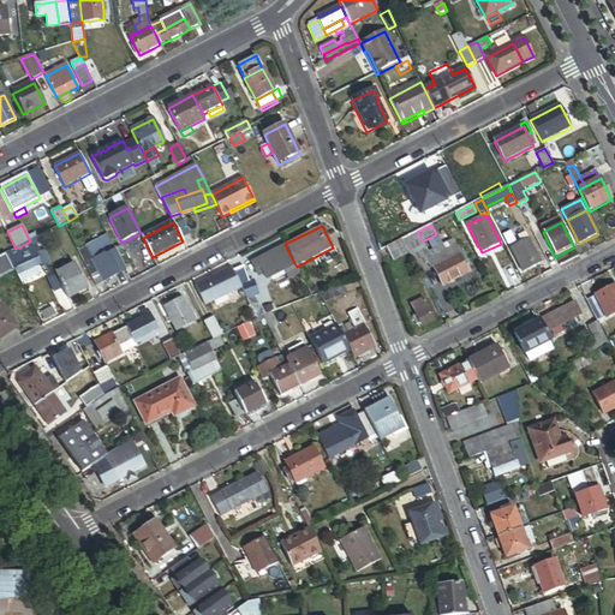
[(422,240),(417,232),(401,240),(406,248),(422,240)]
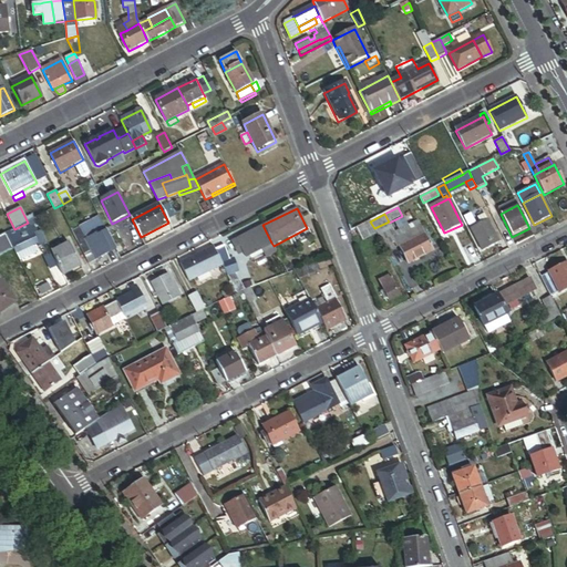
[(476,217),(480,225),(488,220),(484,214),(476,217)]
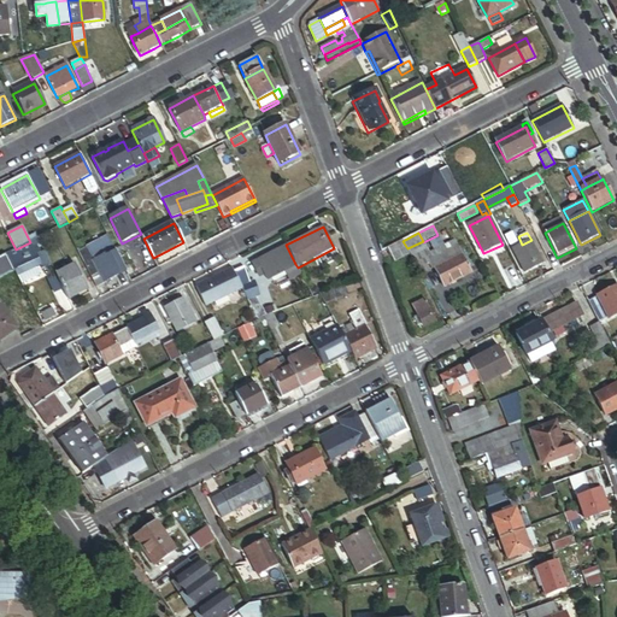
[(107,236),(84,247),(89,257),(83,260),(90,275),(98,271),(94,262),(115,251),(111,245),(107,236)]
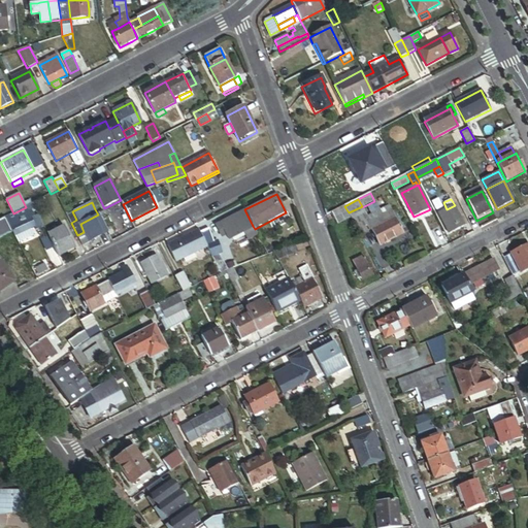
[(43,226),(32,203),(26,207),(13,213),(5,218),(11,230),(20,245),(35,237),(31,229),(35,227),(37,230),(43,226)]
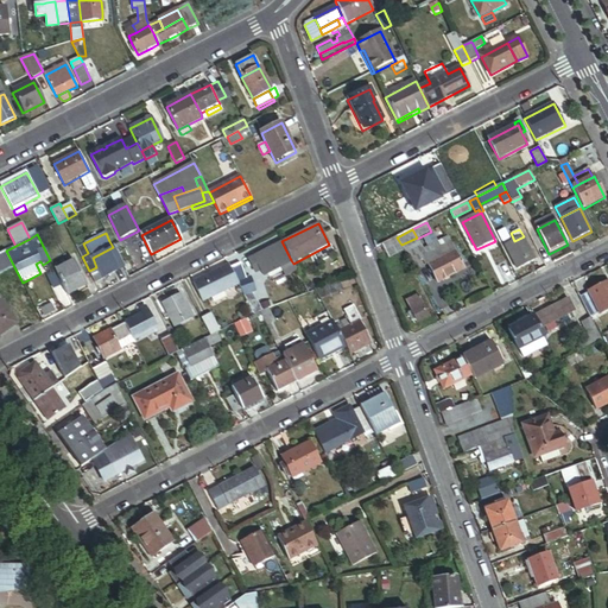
[(536,260),(524,236),(514,241),(506,246),(518,268),(536,260)]
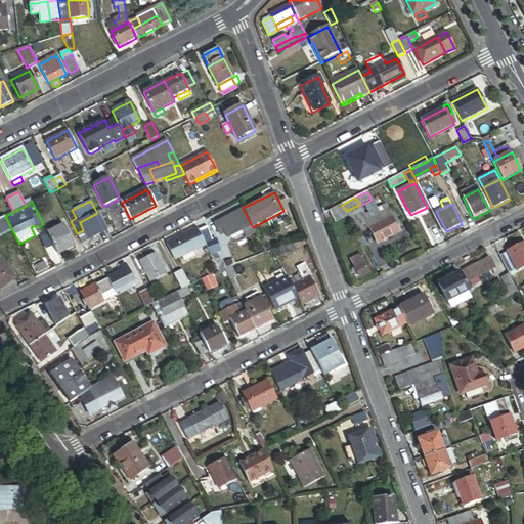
[(70,205),(63,207),(71,221),(76,218),(72,210),(70,205)]
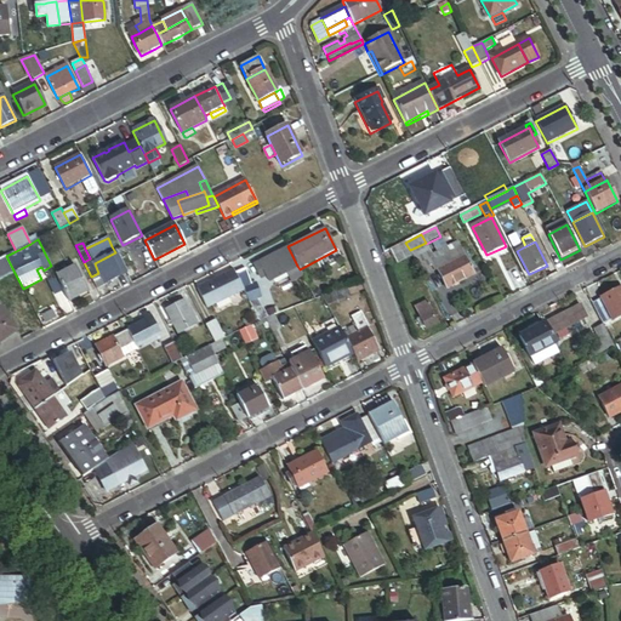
[(405,243),(391,250),(394,258),(410,251),(410,250),(405,243)]
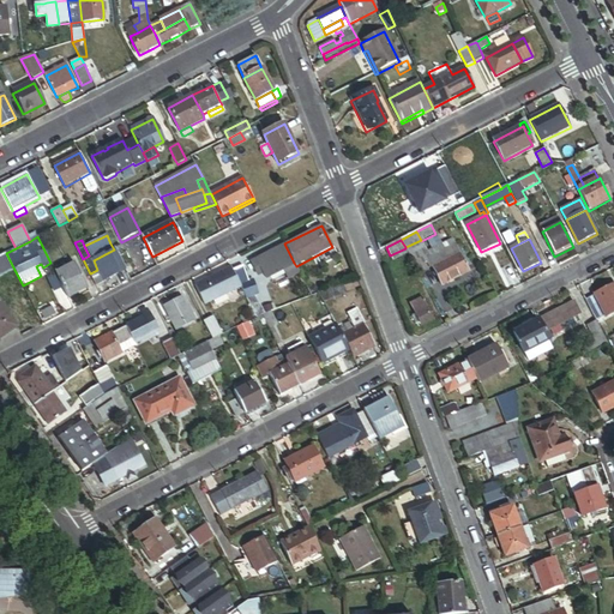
[(433,268),(459,254),(452,240),(427,253),(421,241),(421,240),(405,247),(405,248),(409,257),(411,260),(419,275),(433,268)]
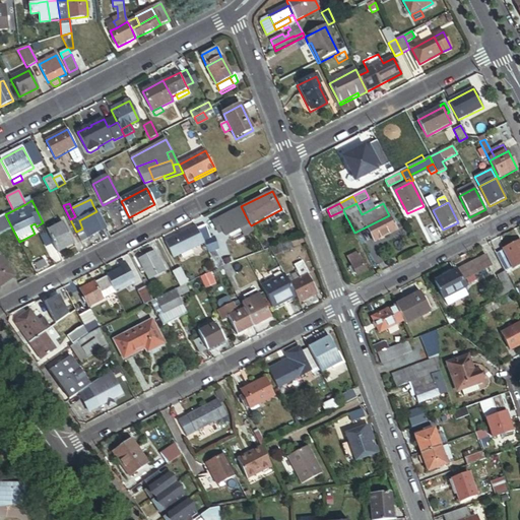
[(249,222),(241,206),(216,219),(222,232),(224,236),(239,228),(249,222)]
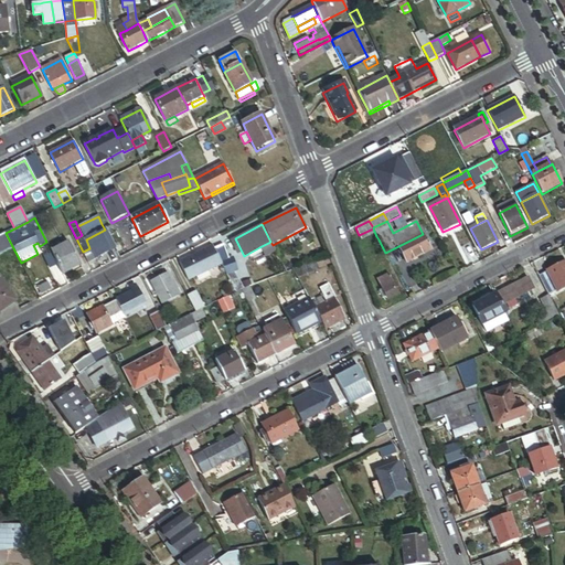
[(89,248),(95,259),(115,249),(105,230),(86,240),(89,248)]
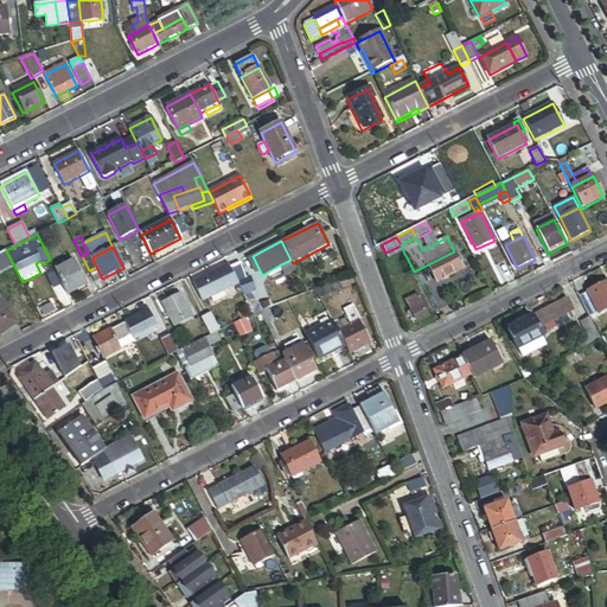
[(0,270),(13,264),(6,250),(0,253),(0,270)]
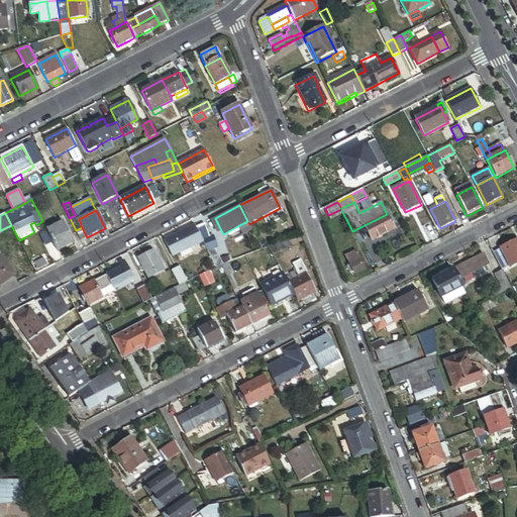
[(365,225),(373,241),(395,229),(387,214),(365,225)]
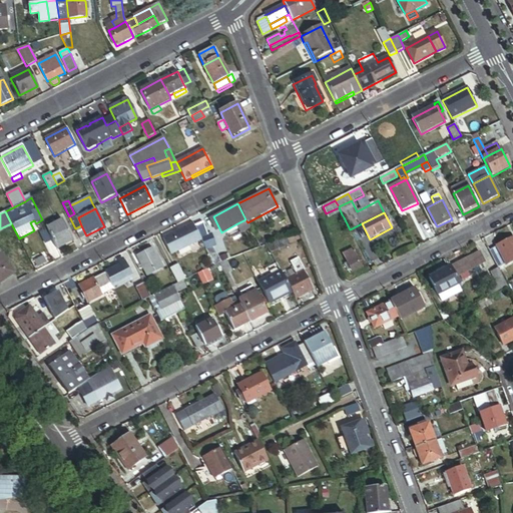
[(213,216),(209,218),(215,229),(219,228),(213,216)]
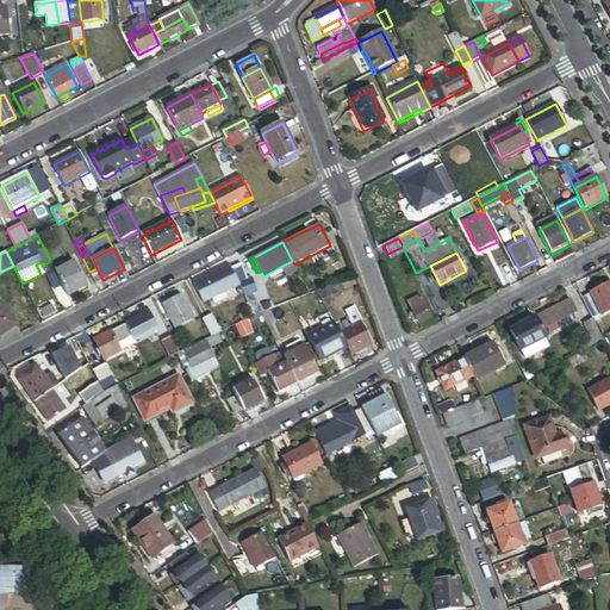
[(292,261),(280,267),(286,278),(298,272),(294,265),(292,261)]
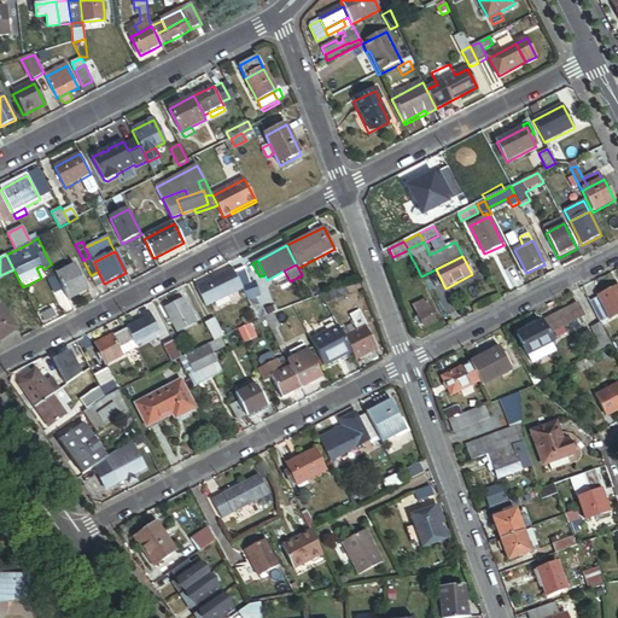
[(75,266),(56,274),(70,301),(88,291),(75,266)]
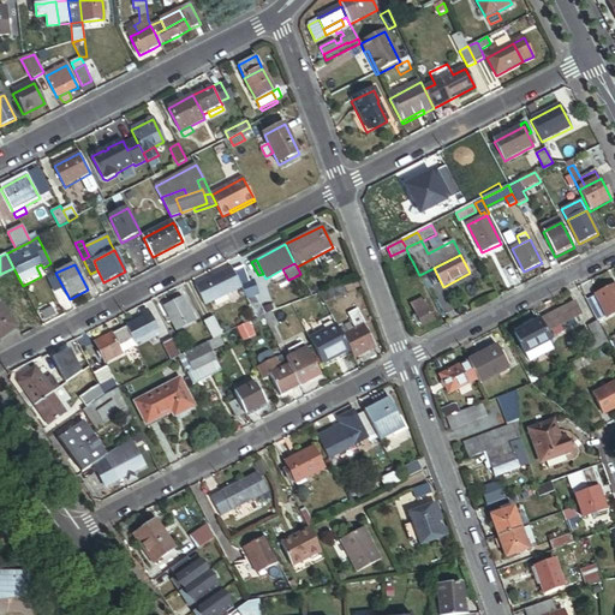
[(512,264),(505,268),(513,284),(519,280),(512,264)]
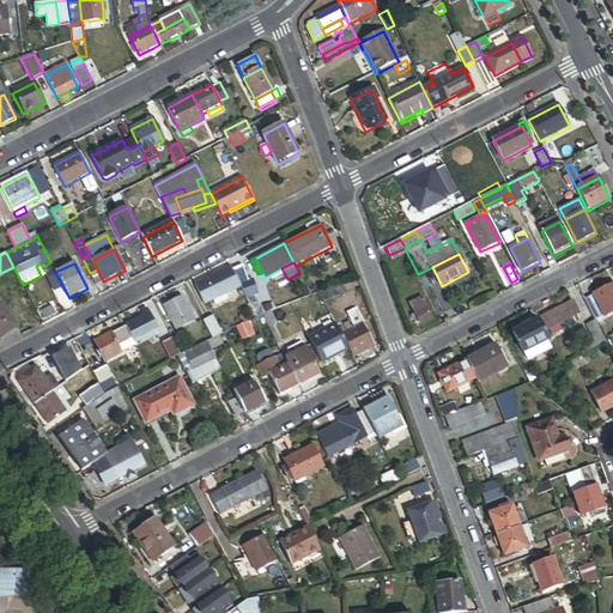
[(242,266),(232,272),(240,285),(249,281),(242,266)]
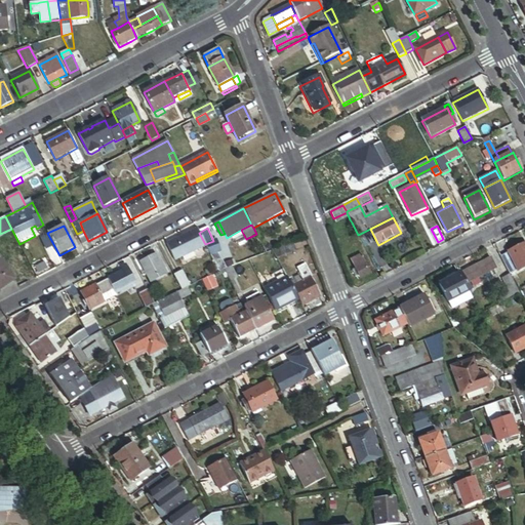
[(199,233),(197,230),(168,244),(175,260),(205,245),(205,244),(199,233)]
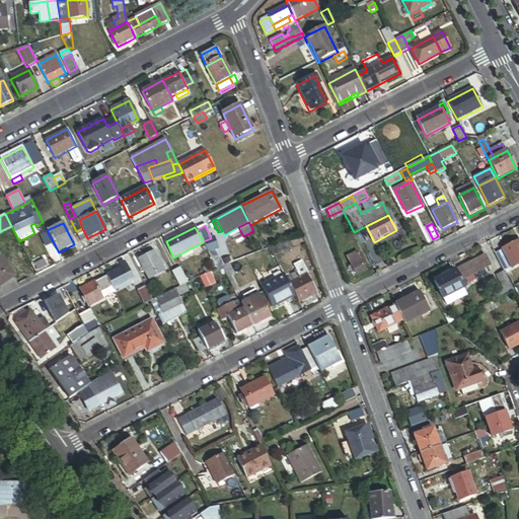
[(76,231),(81,241),(87,238),(82,228),(76,231)]
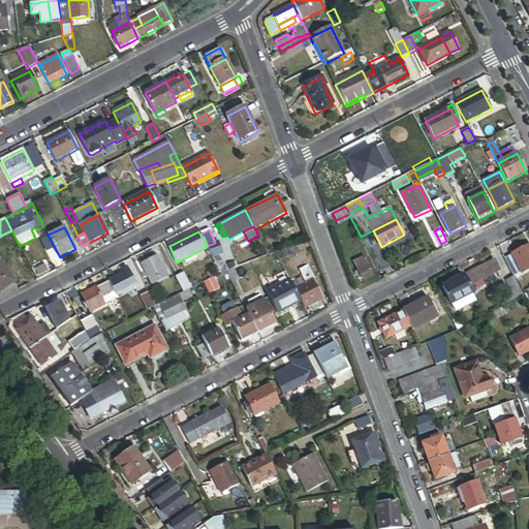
[(207,246),(207,247),(212,257),(219,254),(222,253),(218,242),(215,243),(207,246)]
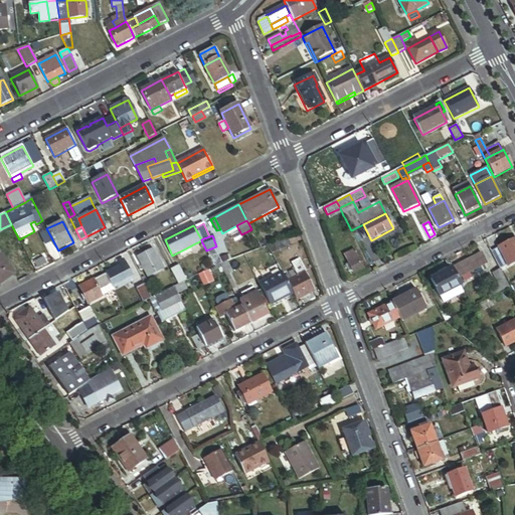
[(514,238),(499,247),(499,248),(508,266),(514,262),(514,238)]
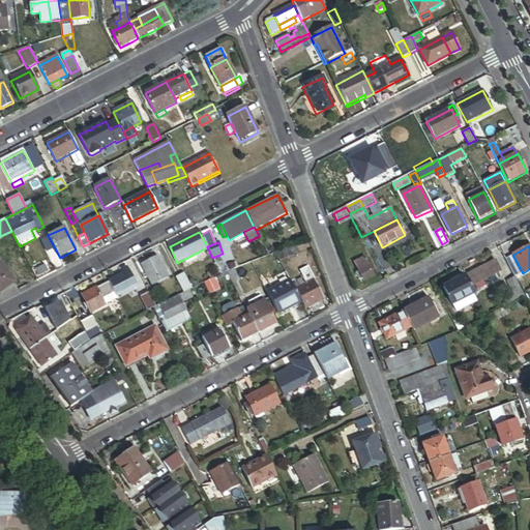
[(296,246),(276,254),(280,261),(299,254),(296,246)]
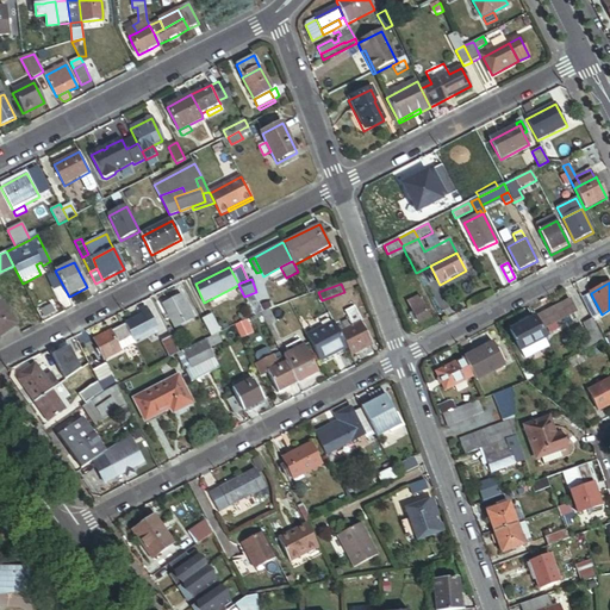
[(253,293),(244,297),(255,316),(260,313),(262,312),(253,293)]
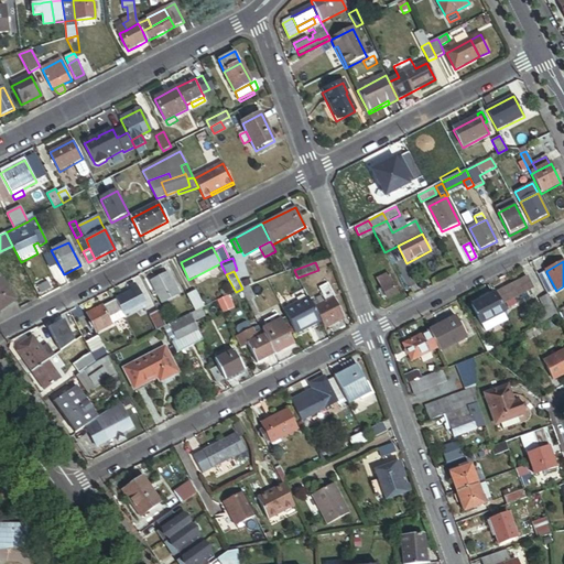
[(546,272),(538,277),(548,295),(556,291),(546,272)]
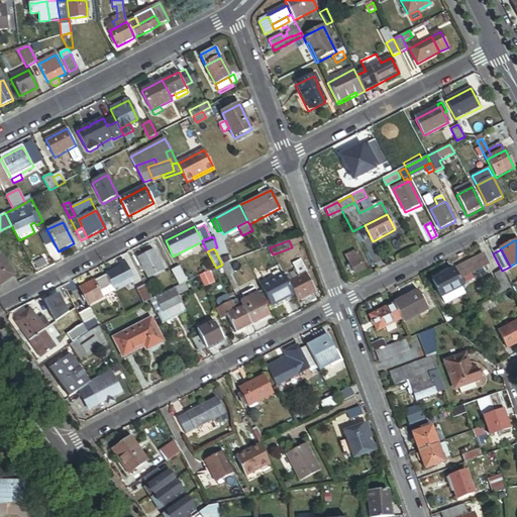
[(143,268),(144,271),(148,279),(164,271),(153,250),(138,259),(143,268)]
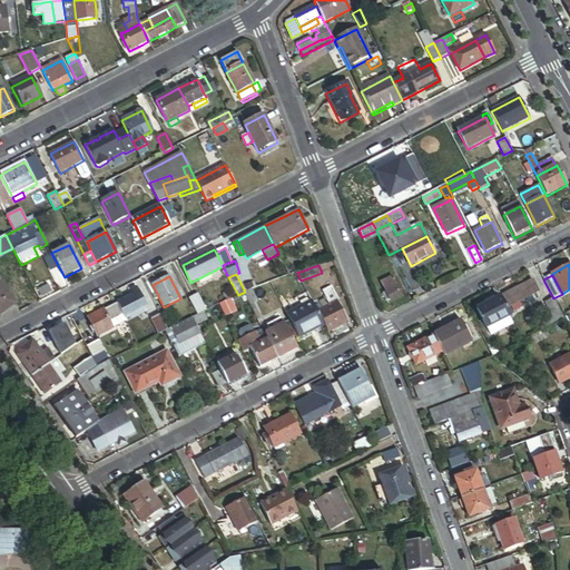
[(533,281),(500,297),(505,310),(511,306),(519,303),(539,293),(533,281)]
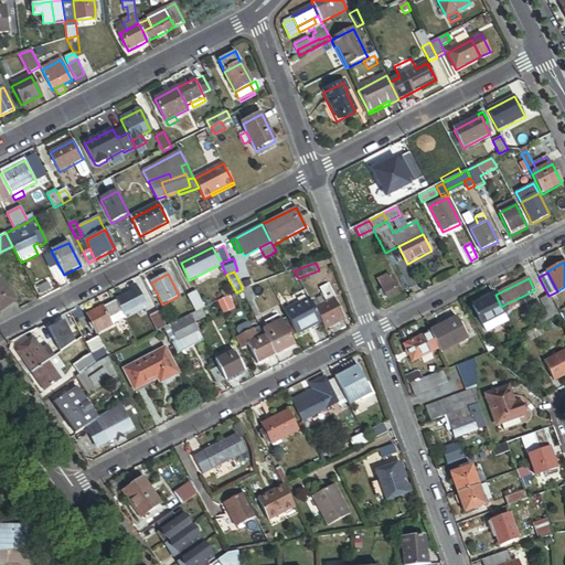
[(0,279),(0,312),(16,301),(0,279)]
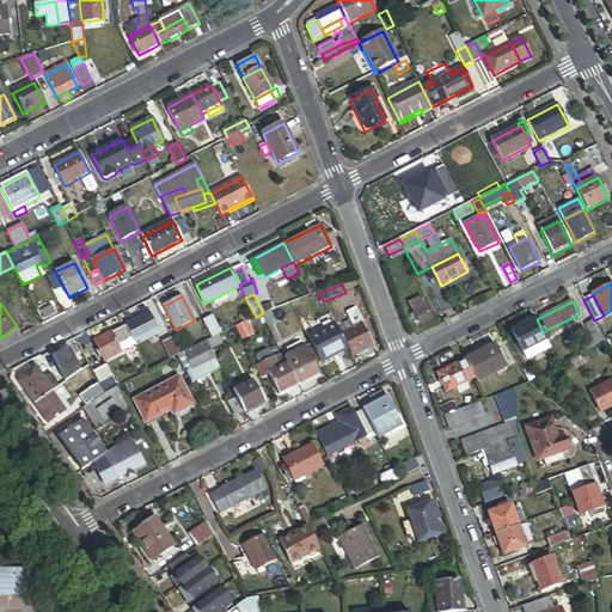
[(412,308),(415,314),(426,308),(423,303),(412,308)]
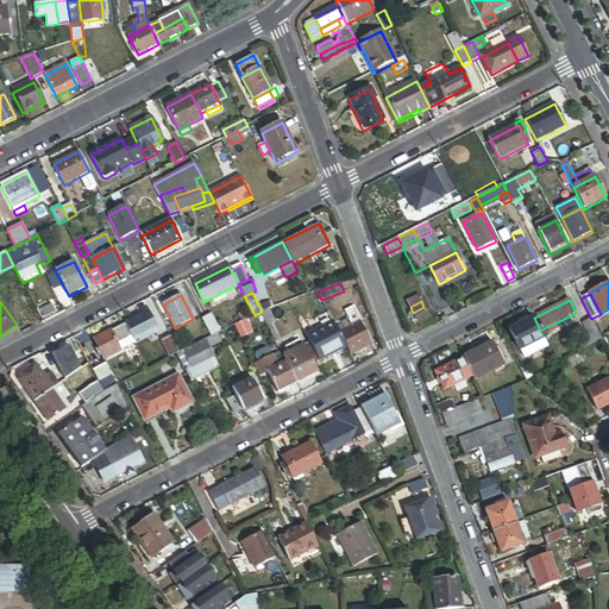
[(55,311),(52,305),(41,311),(44,316),(55,311)]
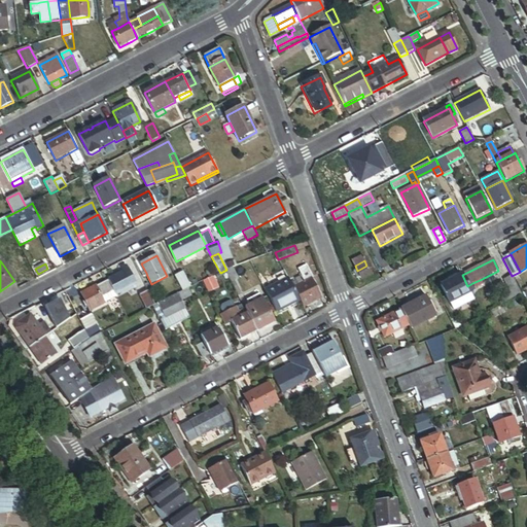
[(297,286),(293,288),(300,302),(304,308),(322,297),(312,279),(313,278),(307,266),(301,270),(304,275),(307,281),(297,286)]
